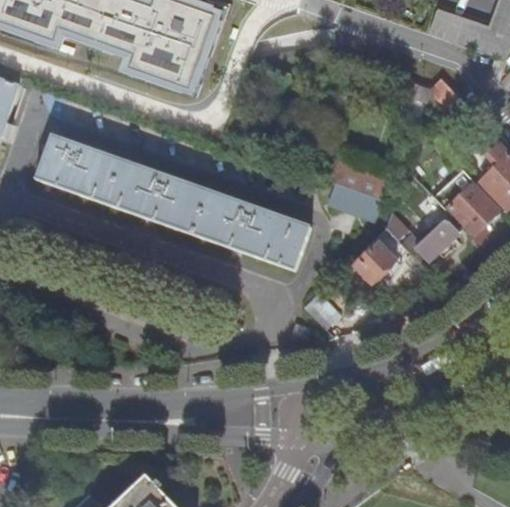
[(70,65),(91,5),(76,0),(0,0),(0,14),(19,22),(37,28),(29,51),(70,65)]
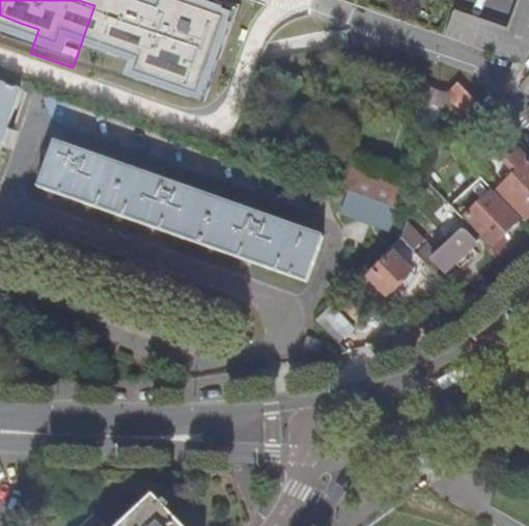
[(14,47),(30,53),(38,29),(20,23),(14,47)]
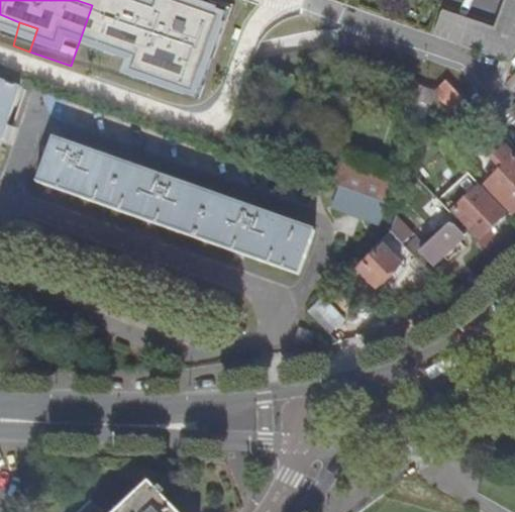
[(17,84),(0,78),(0,141),(2,135),(9,137),(13,123),(6,121),(17,84)]
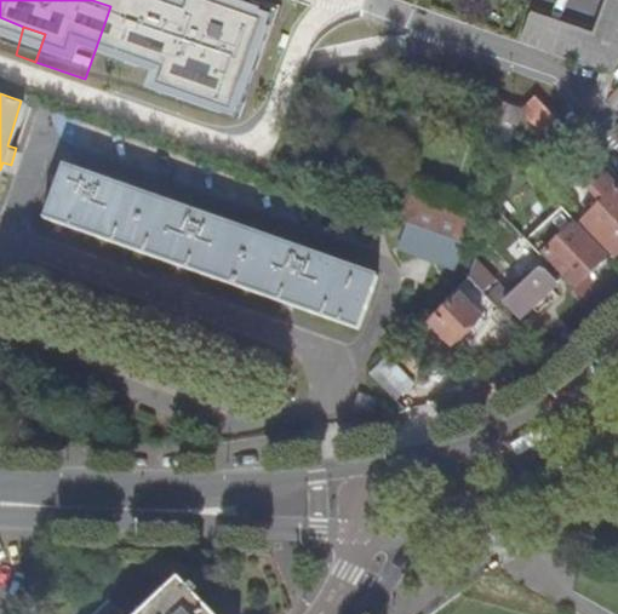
[(378,273),(62,161),(41,218),(358,328),(378,273)]
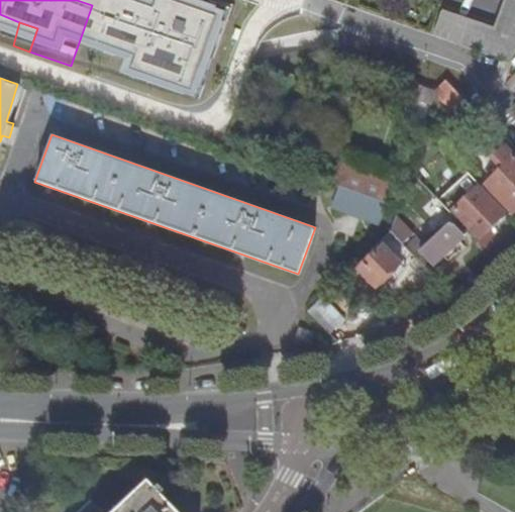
[(499,171),(487,181),(514,212),(514,152),(505,143),(490,160),(499,171)]
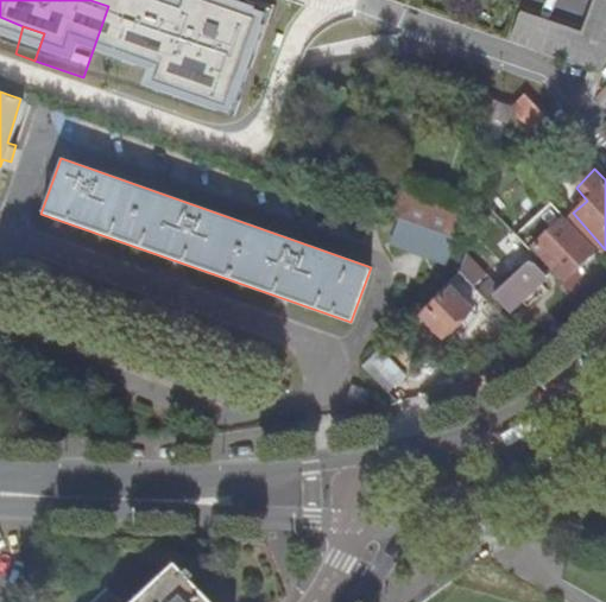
[(382,210),(397,217),(389,244),(444,264),(462,210),(389,184),(382,210)]
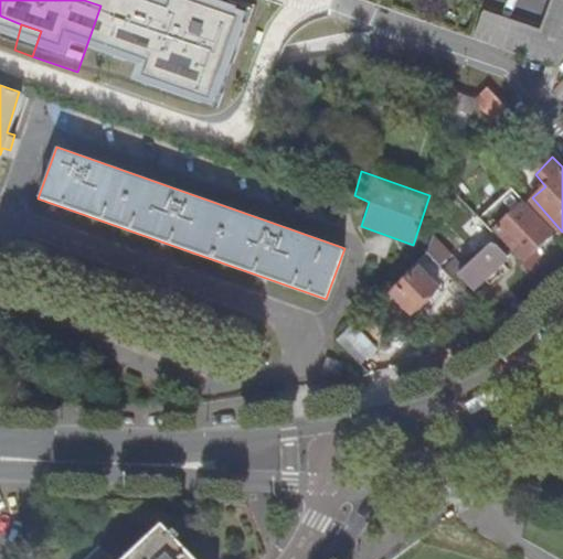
[(521,201),(523,199),(511,185),(479,217),(490,228),(494,233),(540,282),(554,267),(540,251),(555,235),(521,201)]
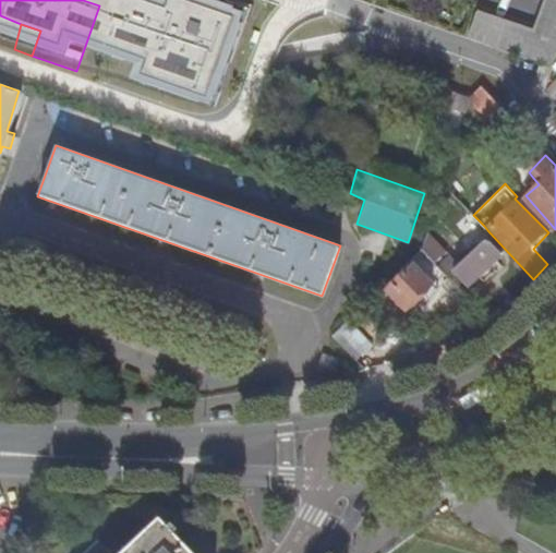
[(445,207),(438,202),(432,209),(438,214),(445,207)]
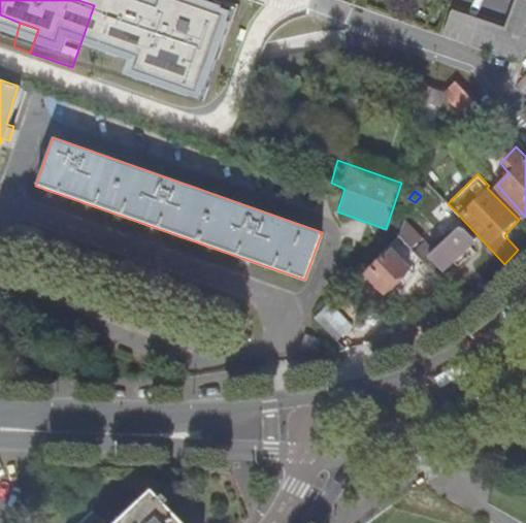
[(424,237),(403,219),(397,234),(419,258),(424,261),(428,257),(444,269),(475,240),(459,223),(440,239),(433,249),(424,237)]
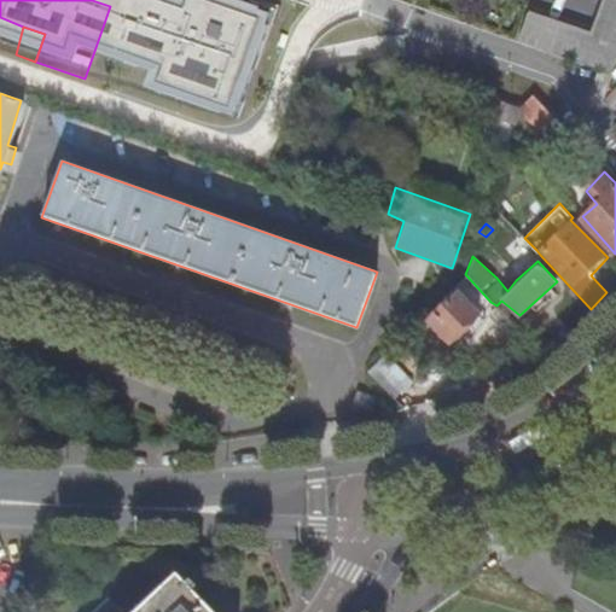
[(483,319),(458,293),(429,321),(454,348),(462,345),(475,331),(483,319)]
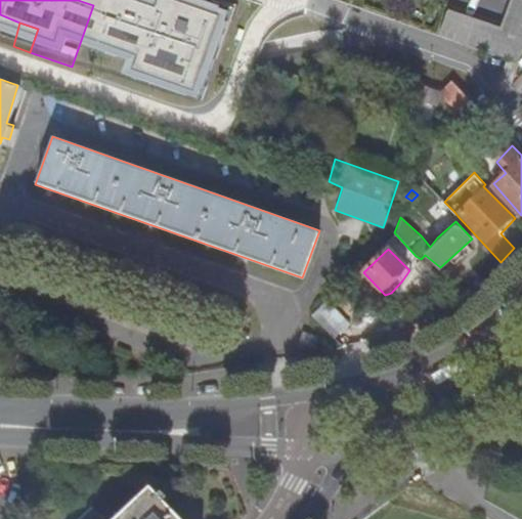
[(416,256),(405,266),(409,270),(412,273),(424,262),(416,256)]
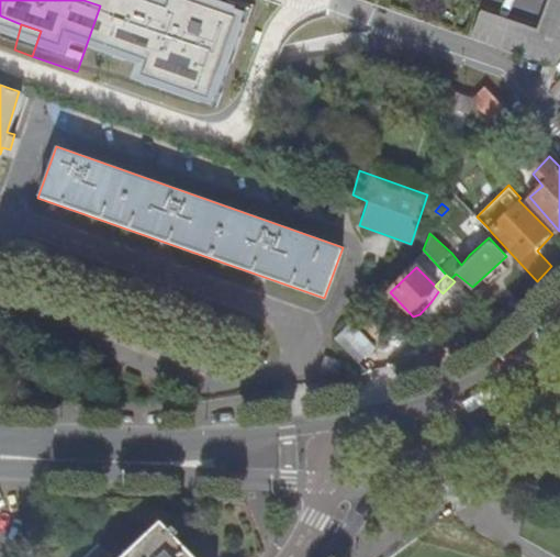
[(332,336),(357,363),(371,346),(347,322),(332,336)]
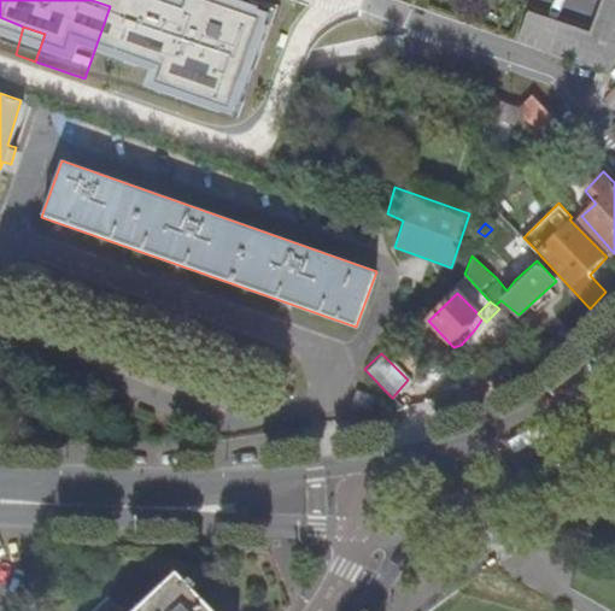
[(16,399),(0,393),(0,411),(9,415),(16,399)]
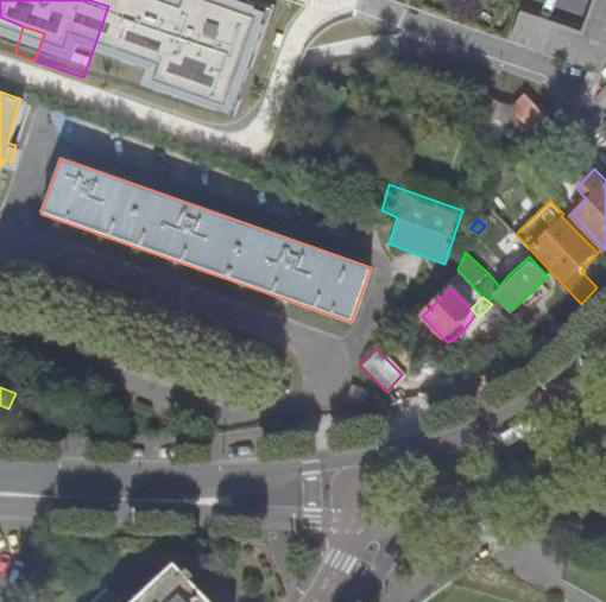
[(174,565),(134,601),(209,601),(191,583),(196,577),(187,570),(182,572),(174,565)]
